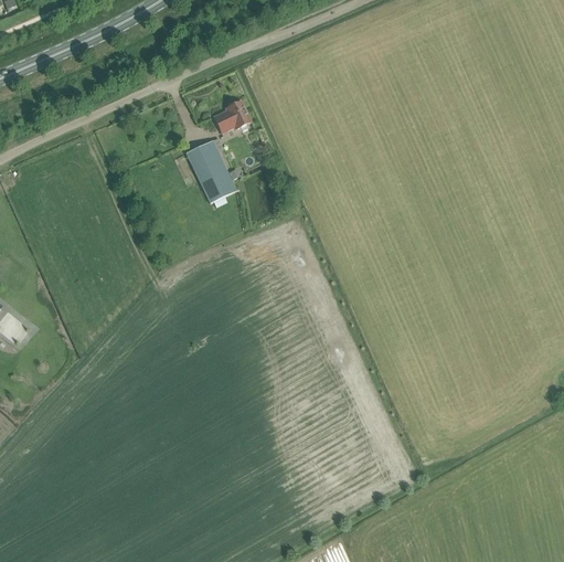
[(230,103),(229,105),(225,107),(226,109),(213,115),(221,131),(234,126),(235,128),(251,120),(241,99),(236,101),(235,101),(230,103)]
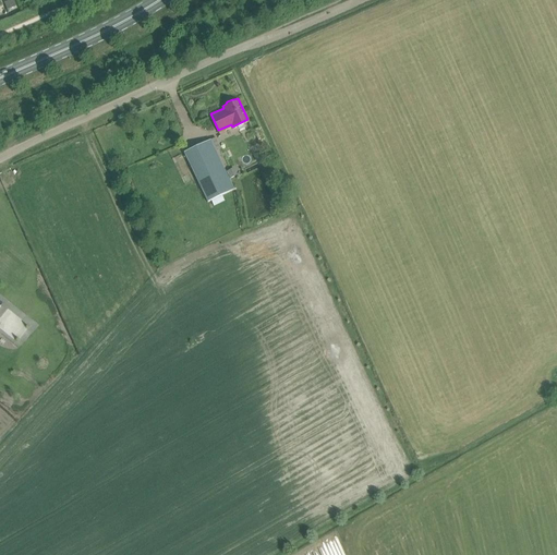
[(183,149),(188,159),(207,200),(233,186),(209,137),(183,149)]
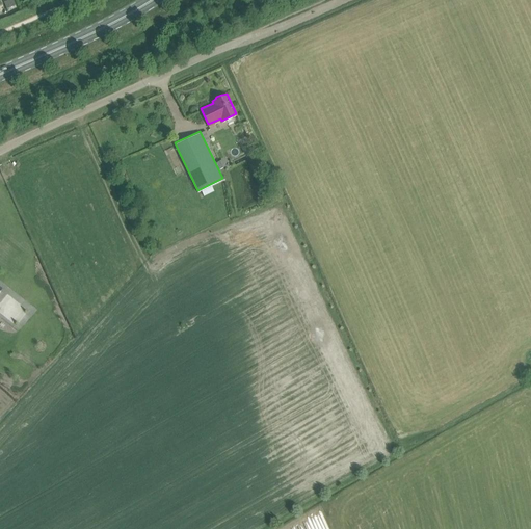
[(114,156),(109,159),(111,165),(117,163),(114,156)]
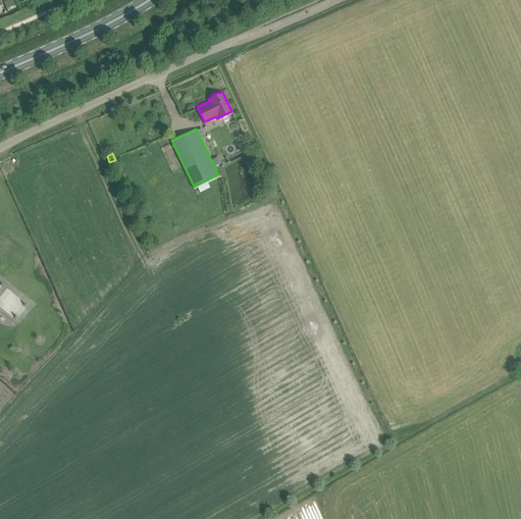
[(221,161),(220,160),(217,154),(211,158),(214,164),(221,161)]
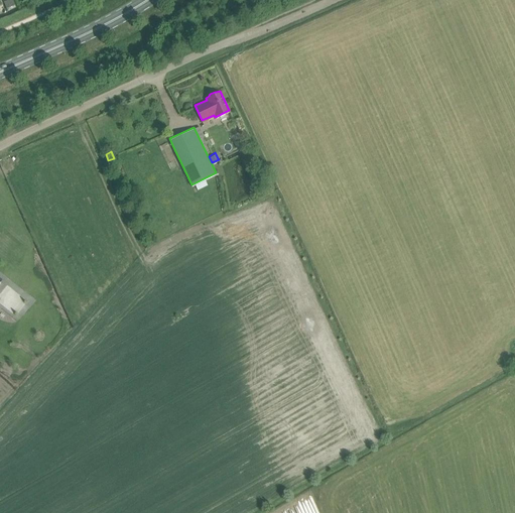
[(247,155),(251,163),(258,160),(255,152),(247,155)]
